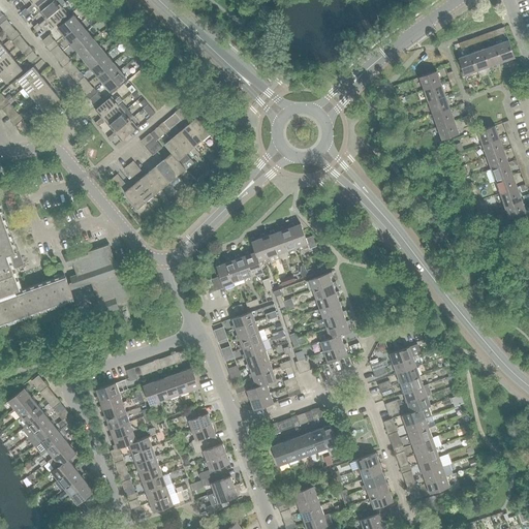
[(53,0),(37,0),(32,4),(26,9),(25,8),(21,12),(24,17),(33,10),(32,8),(34,6),(38,12),(53,0)]
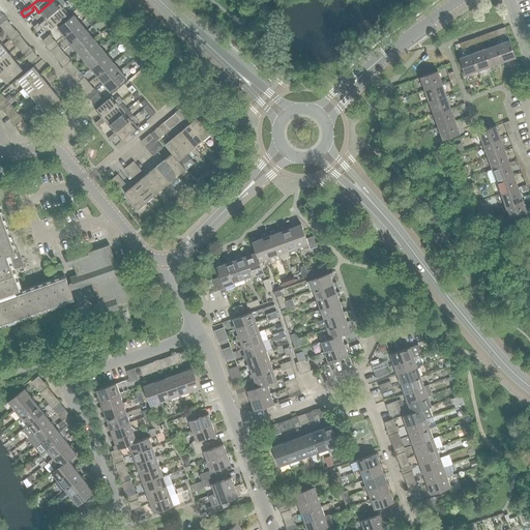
[(53,0),(38,12),(45,20),(61,6),(65,3),(62,0),(53,0)]
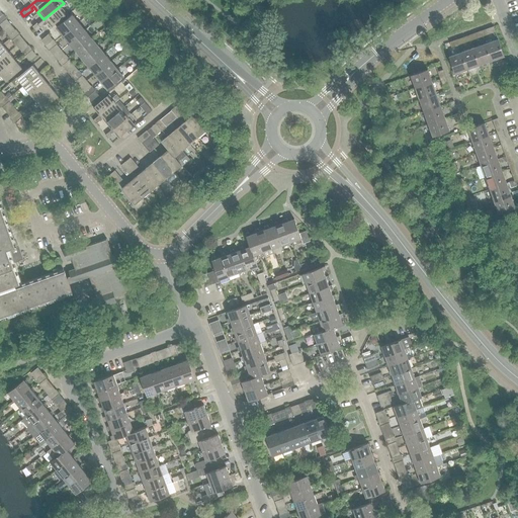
[(66,13),(60,6),(44,19),(37,24),(36,23),(32,26),(35,31),(45,24),(44,23),(46,21),(51,26),(66,13)]
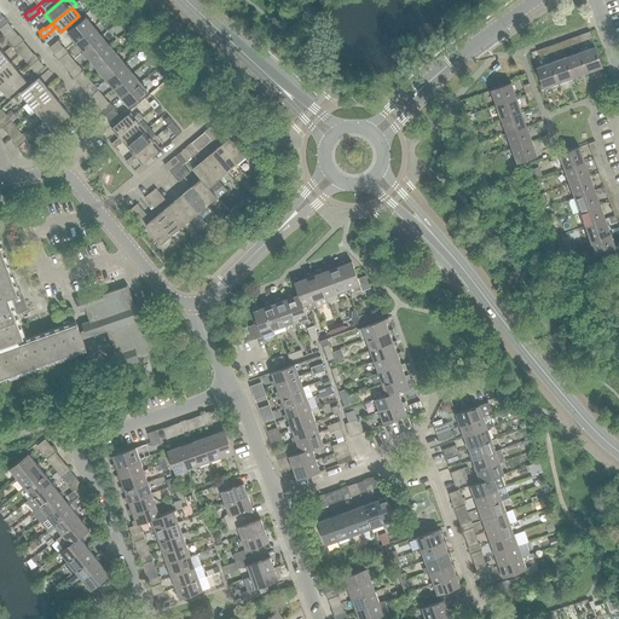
[(67,33),(75,42),(93,27),(86,17),(67,33)]
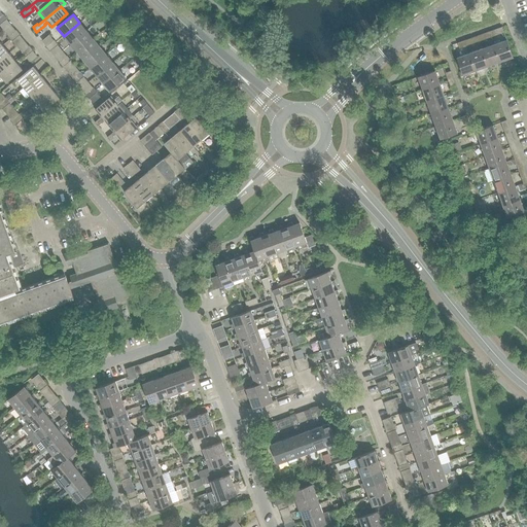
[(85,31),(79,23),(64,36),(70,44),(85,31)]
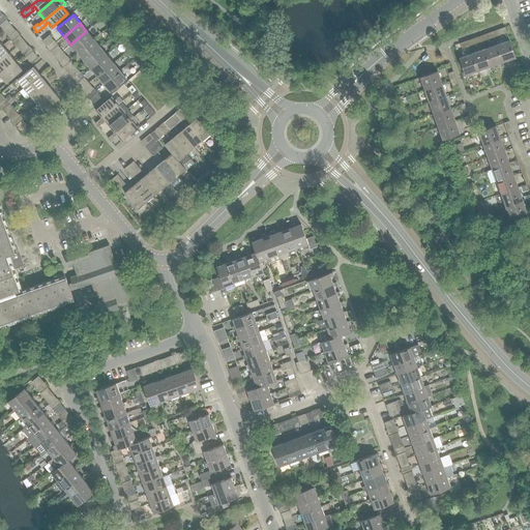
[(70,45),(77,52),(93,39),(86,31),(70,45)]
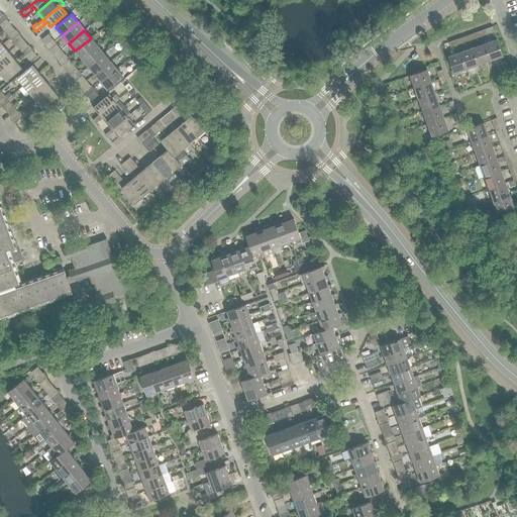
[(97,45),(91,38),(75,50),(82,59),(97,45)]
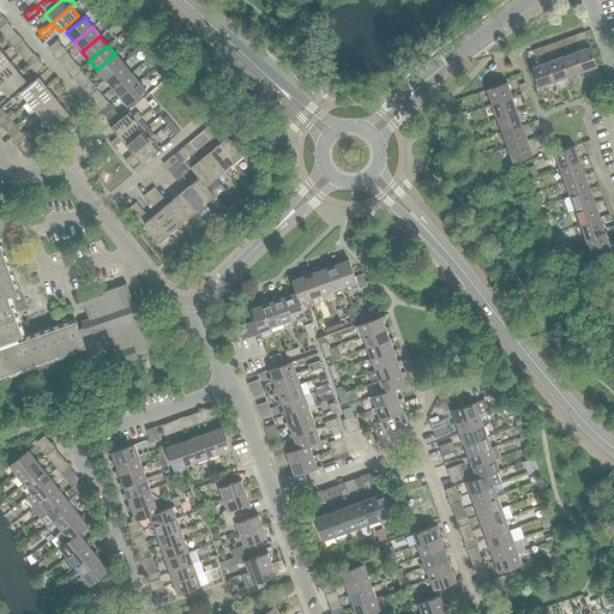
[(589,47),(575,52),(582,72),(597,67),(589,47)]
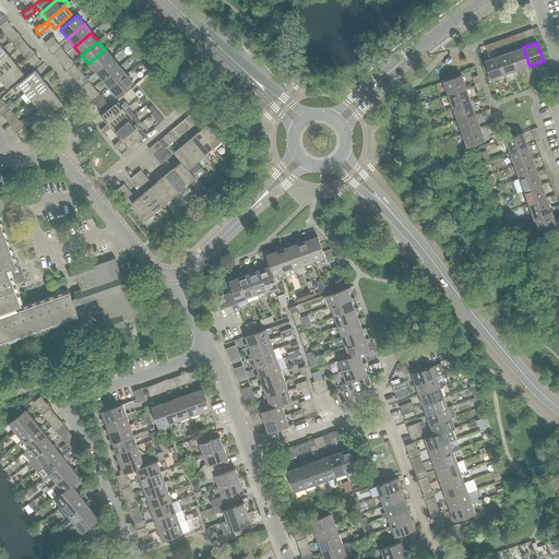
[(523,47),(510,51),(516,71),(530,66),(523,47)]
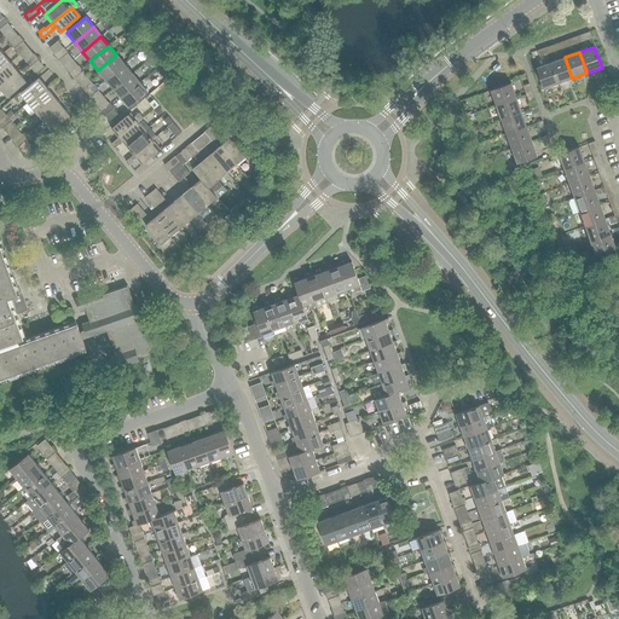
[(0,70),(10,63),(3,53),(0,55),(0,70)]
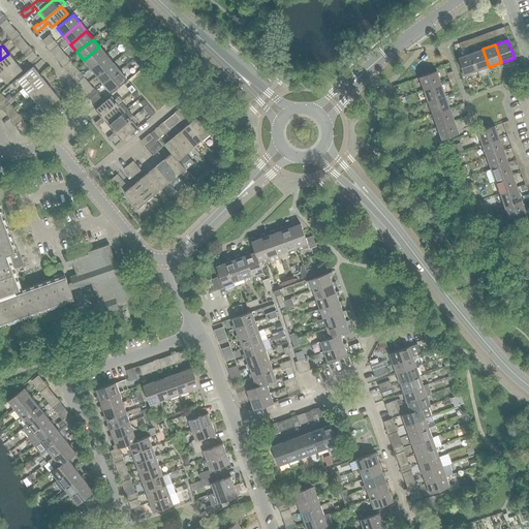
[(84,60),(90,68),(106,55),(99,47),(84,60)]
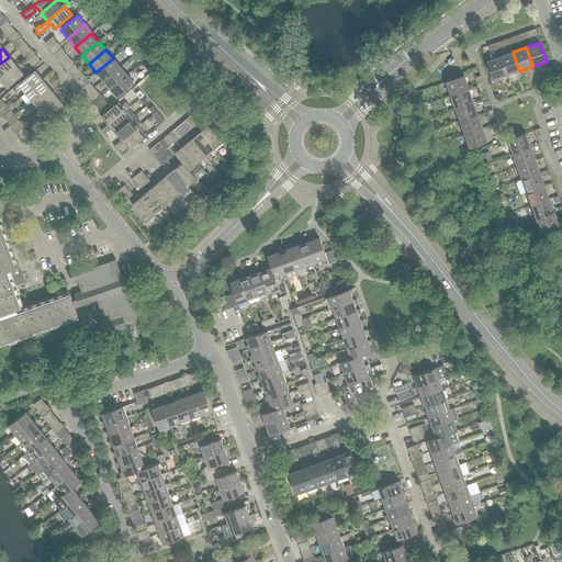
[(513,52),(499,57),(506,76),(519,71),(513,52)]
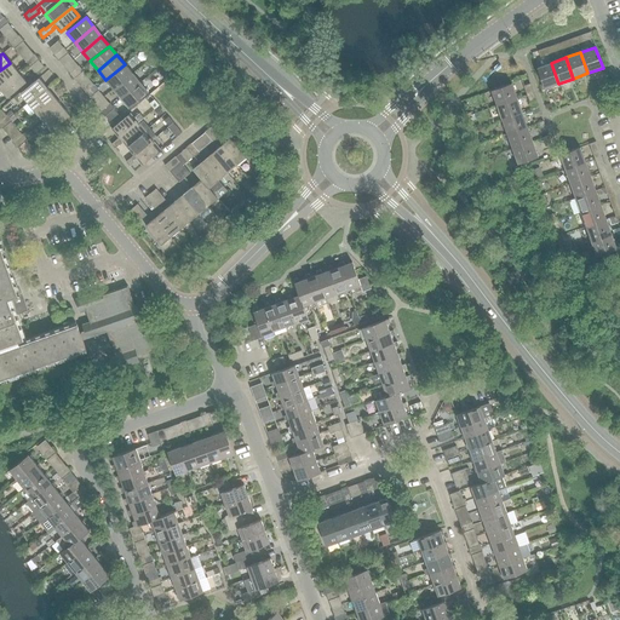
[(0,70),(0,86),(17,73),(10,63),(0,70)]
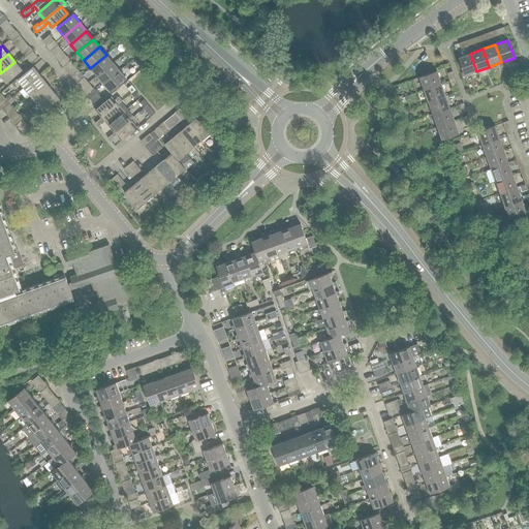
[(476,71),(470,54),(458,58),(464,75),(476,71)]
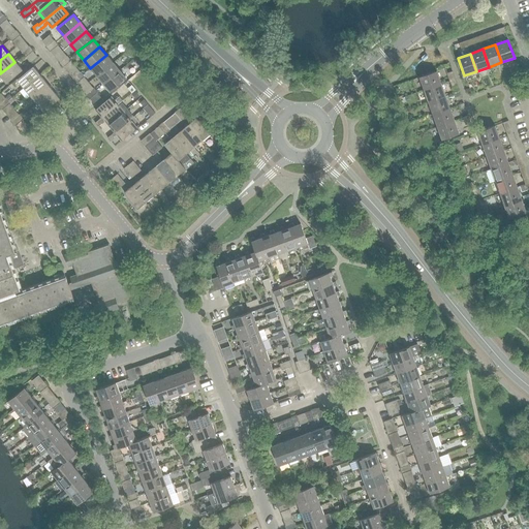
[(113,63),(106,55),(90,68),(96,75),(113,63)]
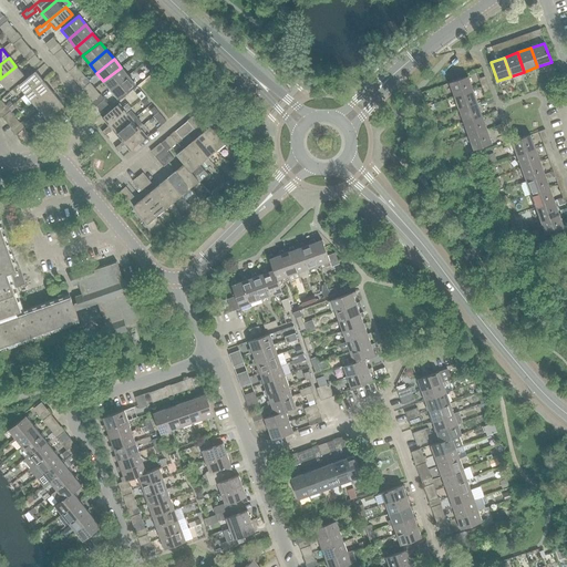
[(157,68),(154,62),(147,66),(152,72),(157,68)]
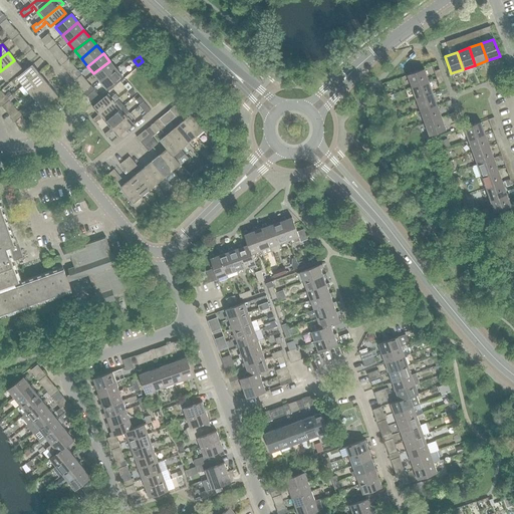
[(21,67),(14,60),(0,71),(0,73),(6,80),(21,67)]
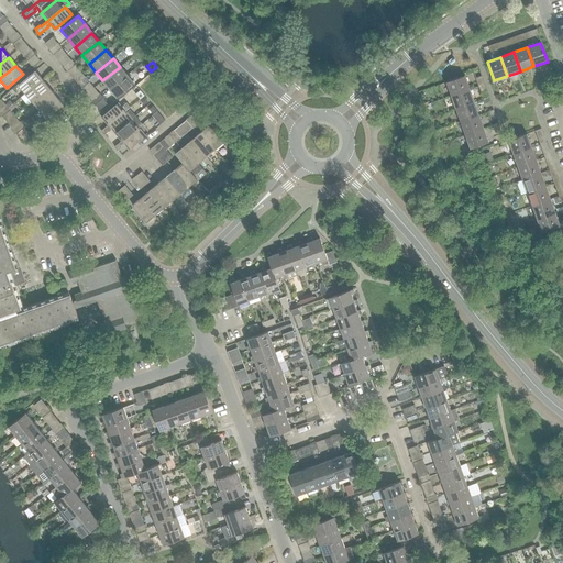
[(102,80),(110,89),(127,75),(120,67),(102,80)]
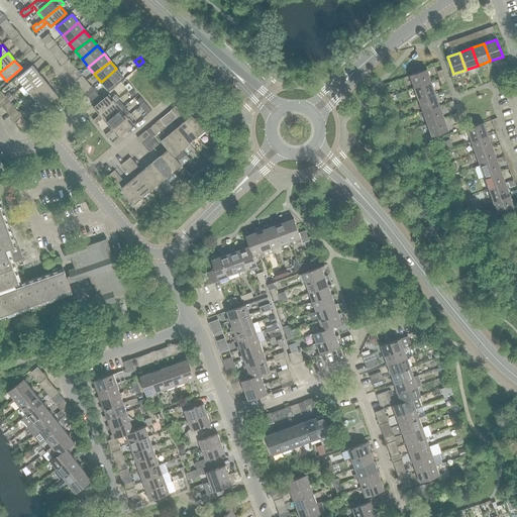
[(16,78),(23,86),(38,73),(31,65),(16,78)]
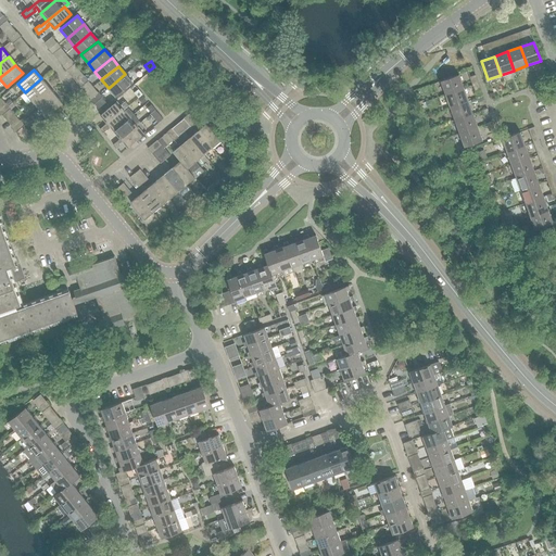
[(125,74),(109,88),(115,97),(133,83),(125,74)]
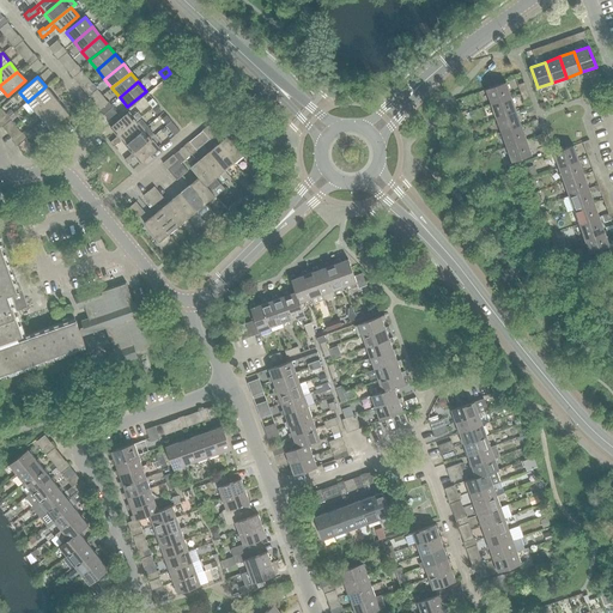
[(505,83),(485,90),(491,105),(511,97),(505,83)]
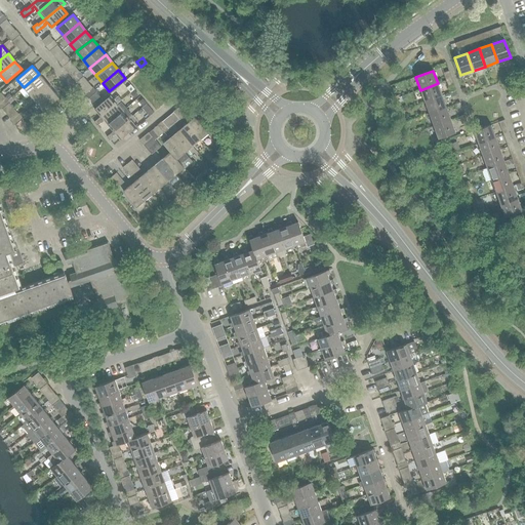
[(448,87),(453,85),(448,71),(443,73),(448,87)]
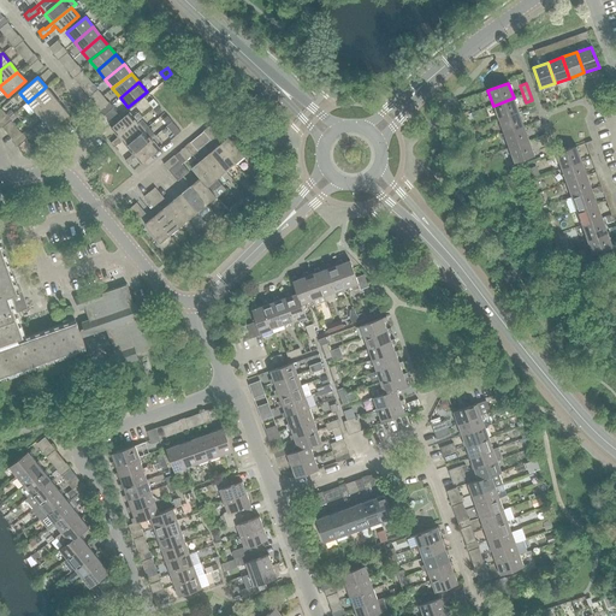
[(30,116),(35,112),(53,96),(46,87),(28,102),(22,107),(30,116)]
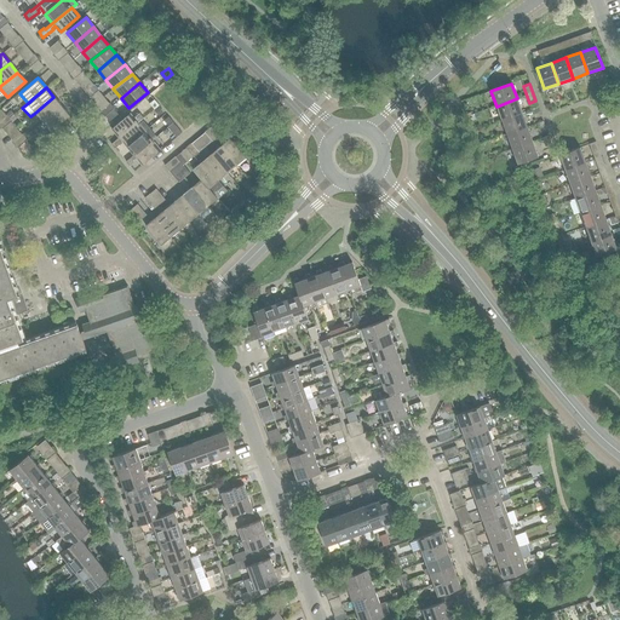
[(35,113),(42,121),(62,107),(53,97),(35,113)]
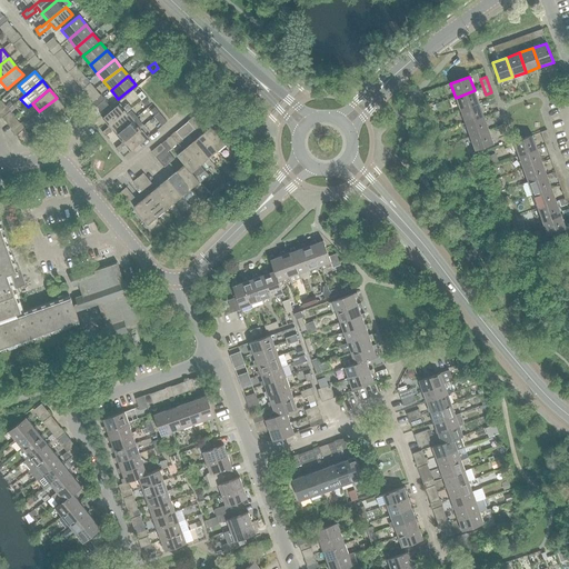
[(475,90),(456,98),(460,110),(479,103),(475,90)]
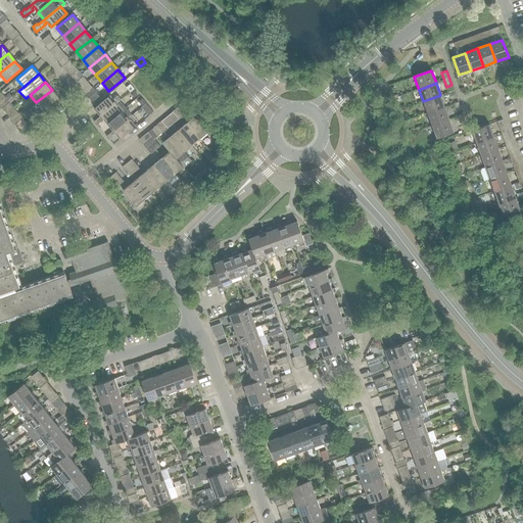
[(58,97),(52,90),(36,102),(43,110),(58,97)]
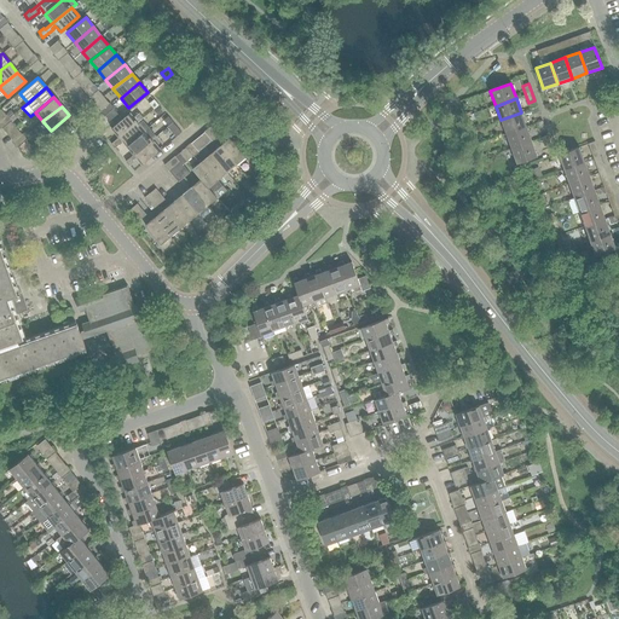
[(521,113),(501,120),(505,134),(526,127),(521,113)]
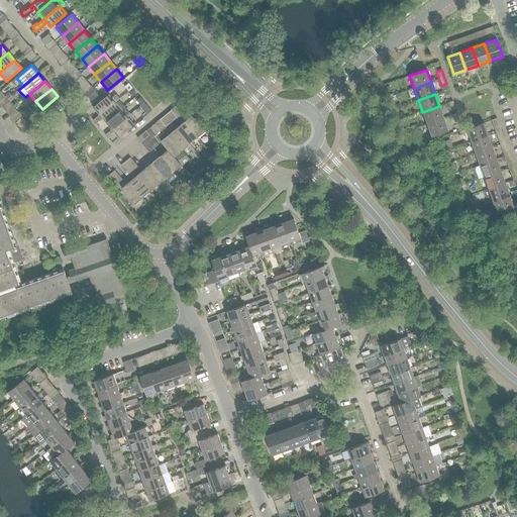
[(93,107),(99,115),(118,99),(120,98),(117,95),(112,99),(108,95),(93,107)]
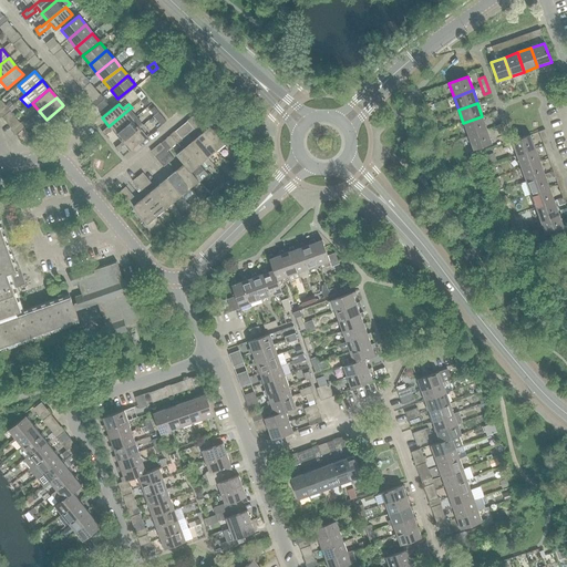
[(109,126),(102,132),(104,135),(109,132),(107,131),(111,129),(115,134),(136,116),(130,109),(109,126)]
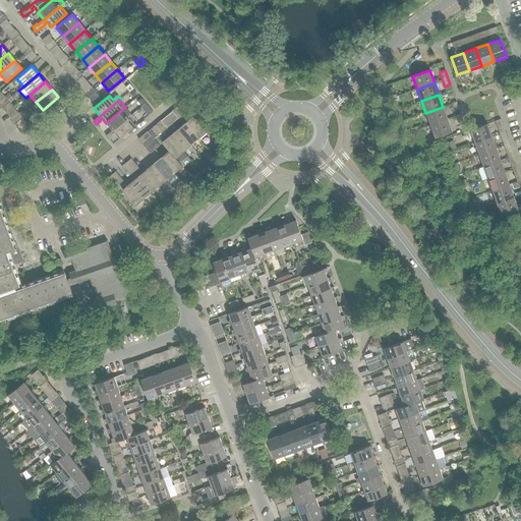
[(106,123),(112,130),(127,118),(131,115),(125,107),(106,123)]
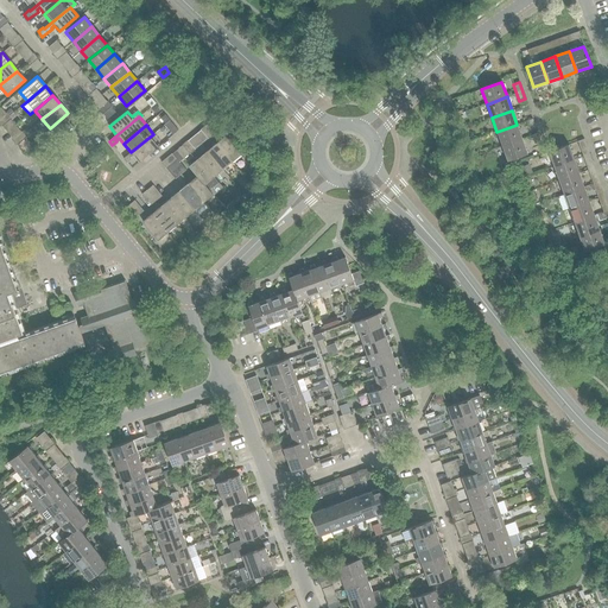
[(517,125),(496,132),(501,146),(521,139),(517,125)]
